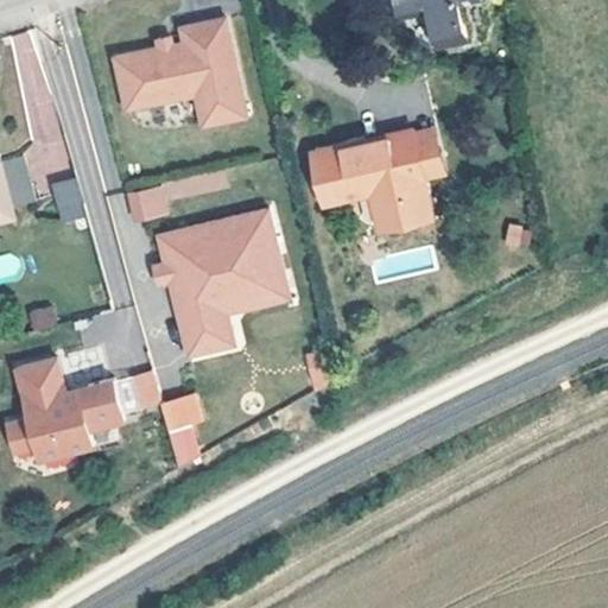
[(398,0),(403,19),(431,12),(439,50),(470,43),(462,7),(485,1),(483,0),(398,0)]
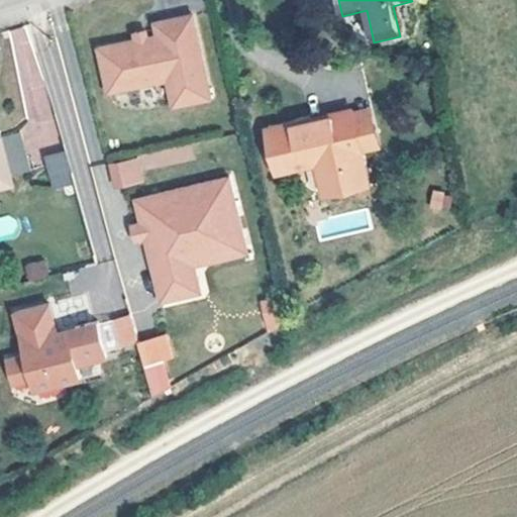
[(148,38),(137,40),(100,48),(109,93),(169,81),(175,107),(212,99),(194,14),(156,22),(160,36),(148,38)]
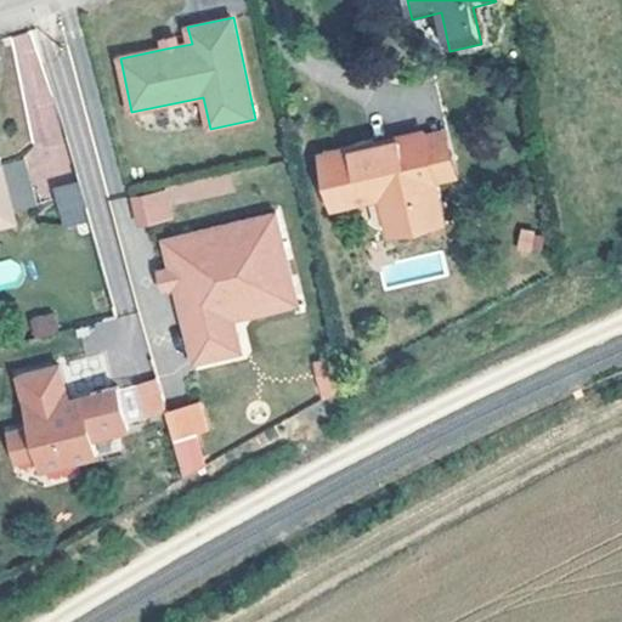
[(10,35),(34,150),(23,152),(30,181),(68,174),(37,29),(10,35)]
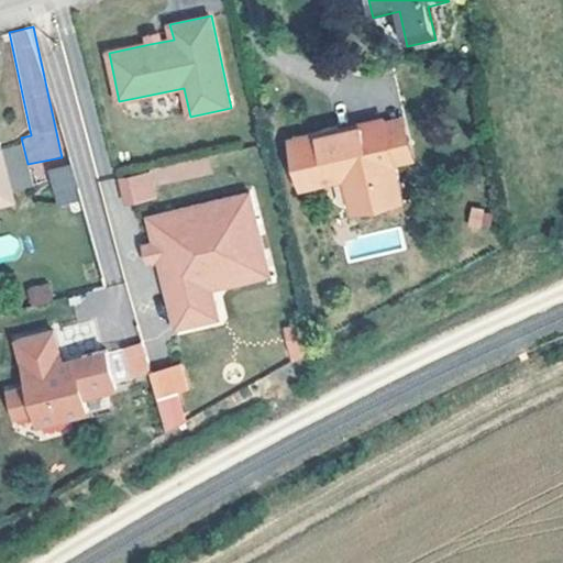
[(150,44),(162,42),(158,33),(147,35),(150,44)]
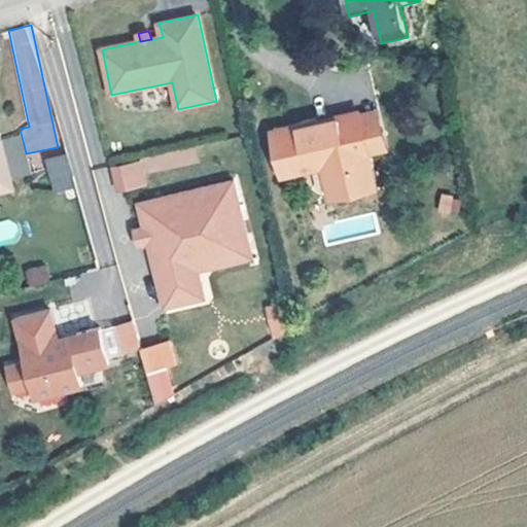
[(275,137),(284,176),(324,167),(332,197),(375,186),(357,116),(275,137)]
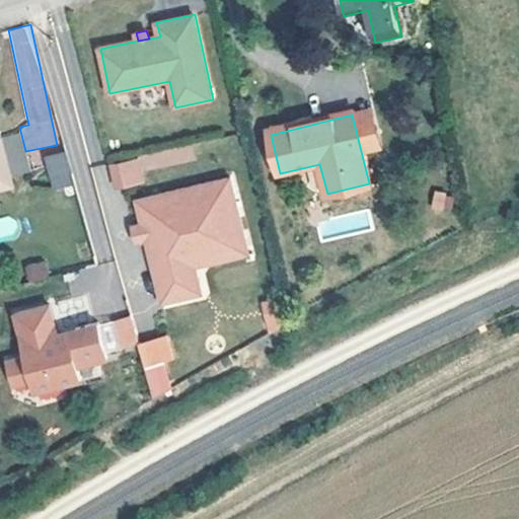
[(8,133),(0,135),(0,154),(1,157),(14,154),(8,133)]
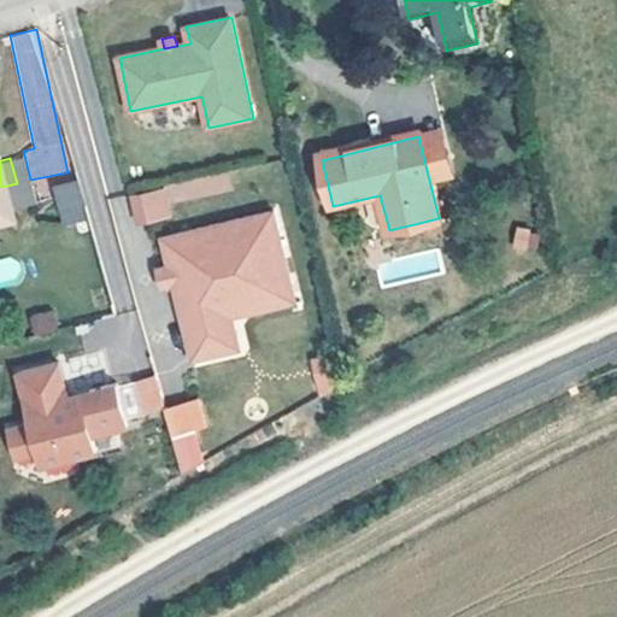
[(135,225),(174,217),(170,204),(233,191),(228,171),(128,193),(135,225)]
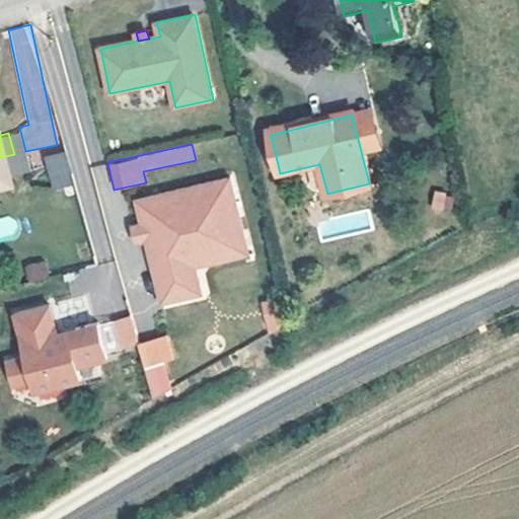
[(1,157),(0,154),(0,183),(7,182),(5,177),(19,173),(14,154),(1,157)]
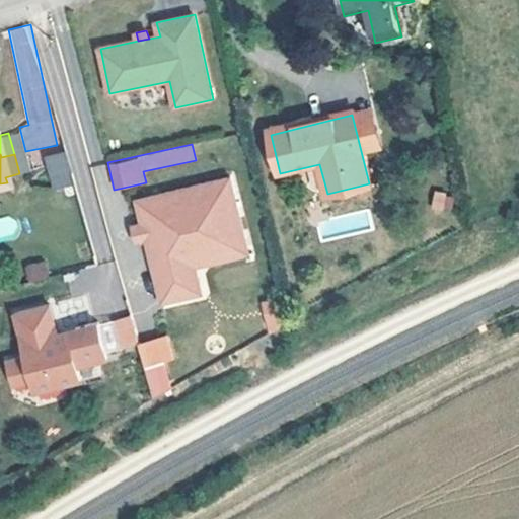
[(67,155),(46,161),(55,193),(76,187),(67,155)]
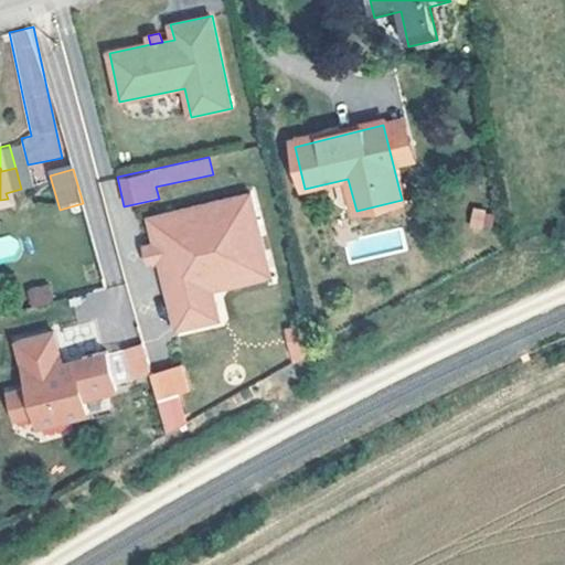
[(209,273),(268,257),(252,191),(150,217),(157,244),(161,260),(179,331),(221,320),(214,291),(209,273)]
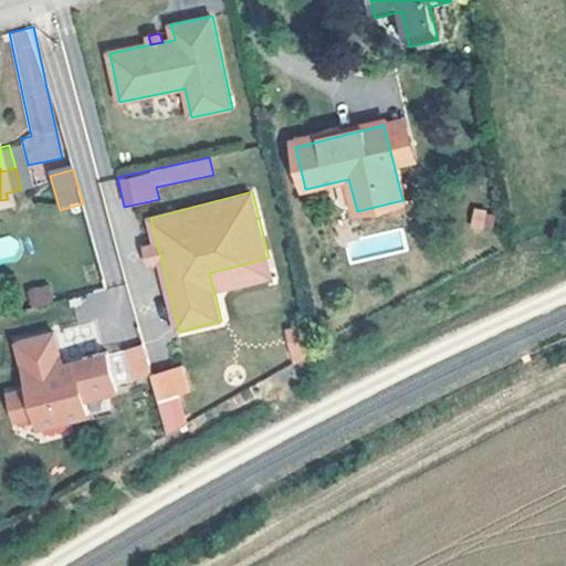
[(469,229),(491,233),(494,212),(472,208),(469,229)]
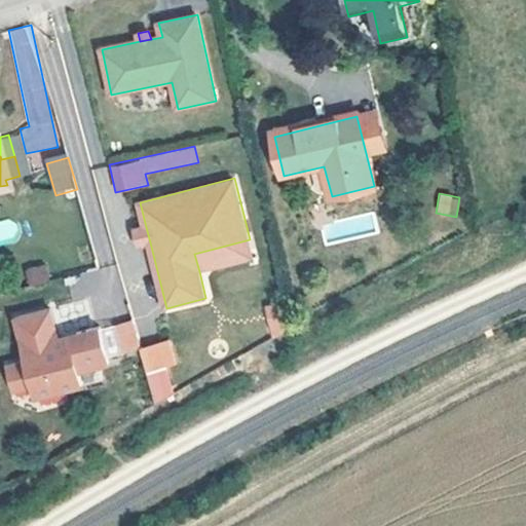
[(140,245),(150,242),(146,227),(136,230),(140,245)]
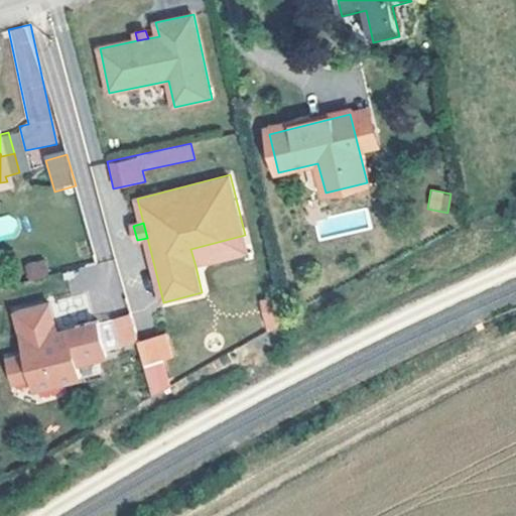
[(190,249),(196,266),(250,253),(245,235),(190,249)]
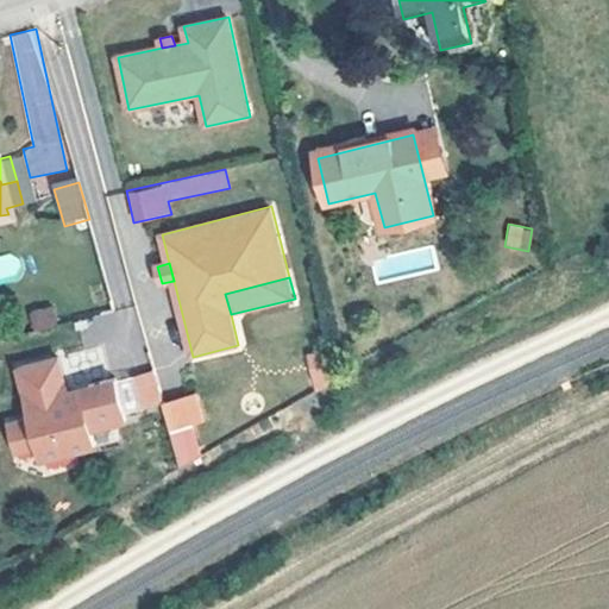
[(52,305),(31,311),(37,332),(58,326),(52,305)]
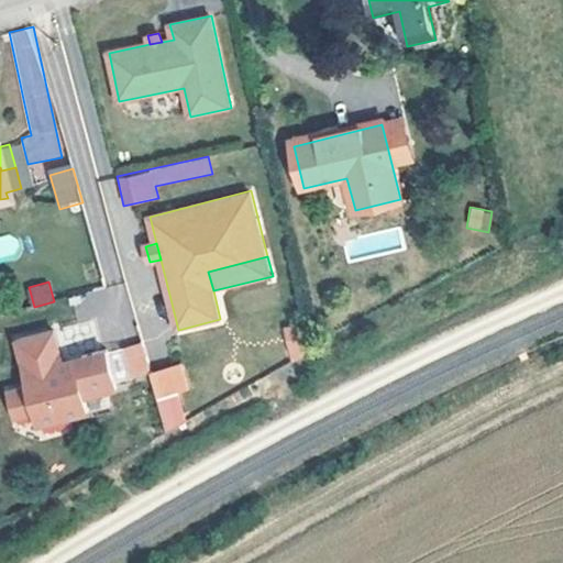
[(291,360),(305,355),(296,324),(282,329),(291,360)]
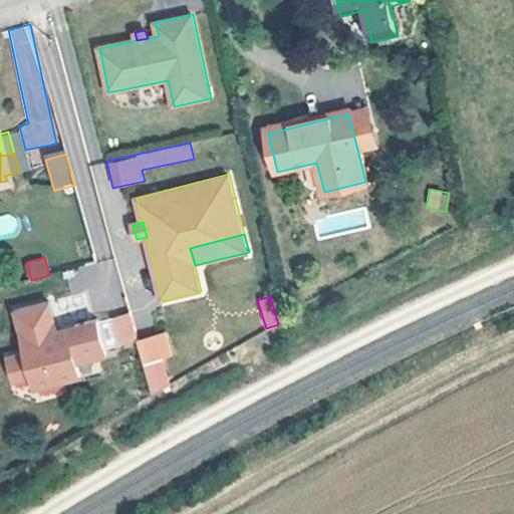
[(26,352),(7,357),(13,381),(32,377),(34,389),(80,376),(77,363),(106,356),(97,320),(75,325),(71,330),(57,333),(56,330),(49,302),(15,311),(26,352)]
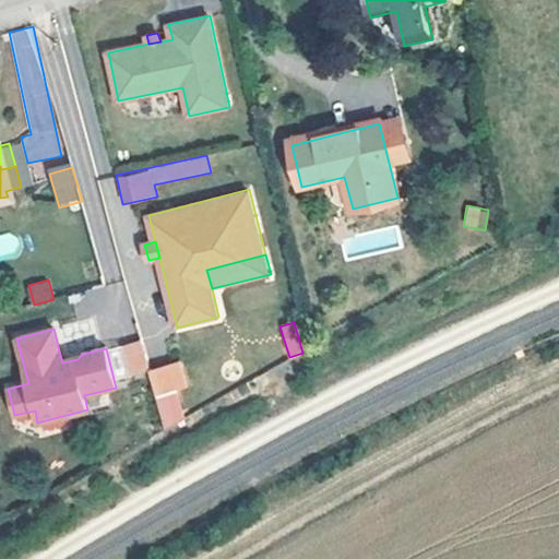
[(167,370),(151,375),(156,397),(173,393),(167,370)]
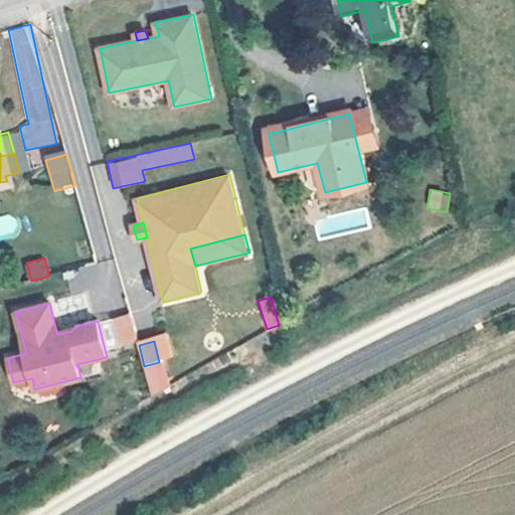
[(152,395),(166,387),(159,362),(144,366),(152,395)]
